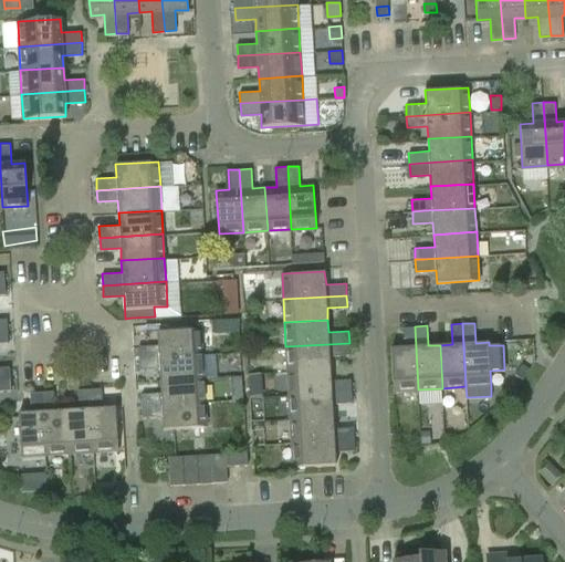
[(418,389),(415,326),(403,328),(404,347),(390,347),(394,391),(418,389)]
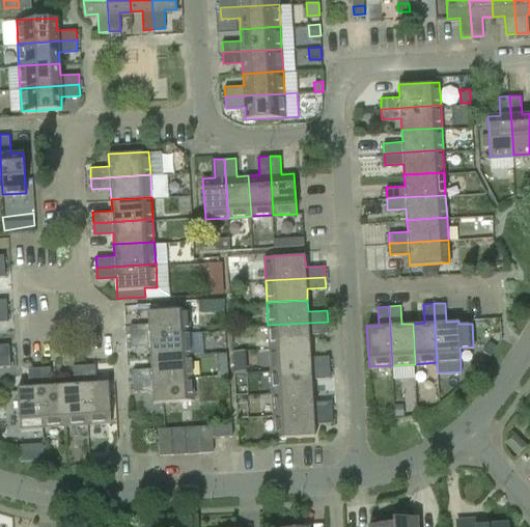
[(130,324),(131,335),(189,331),(188,307),(147,310),(148,323),(130,324)]
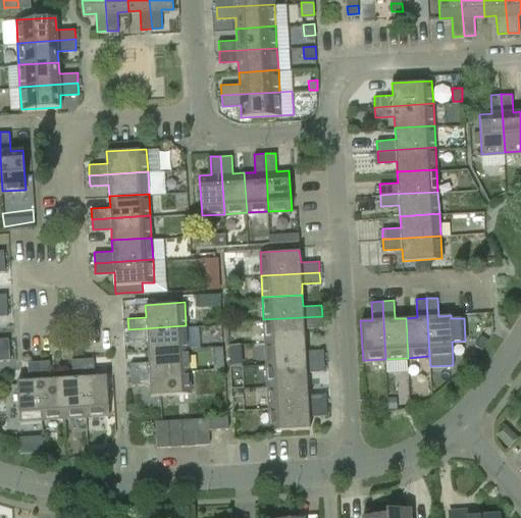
[(322,316),(263,319),(265,341),(305,339),(304,327),(322,326),(322,316)]
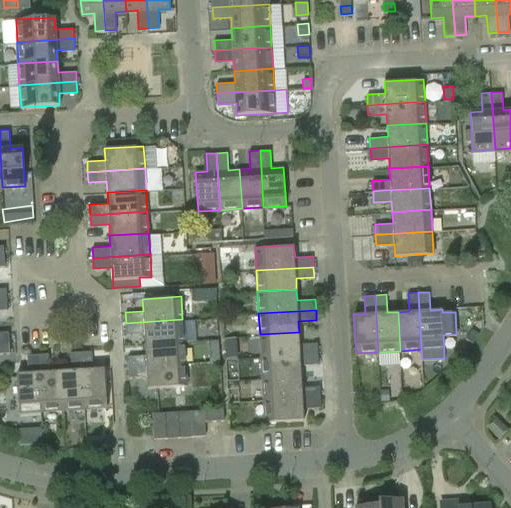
[(182,319),(126,323),(126,333),(144,332),(145,343),(184,341),(182,319)]
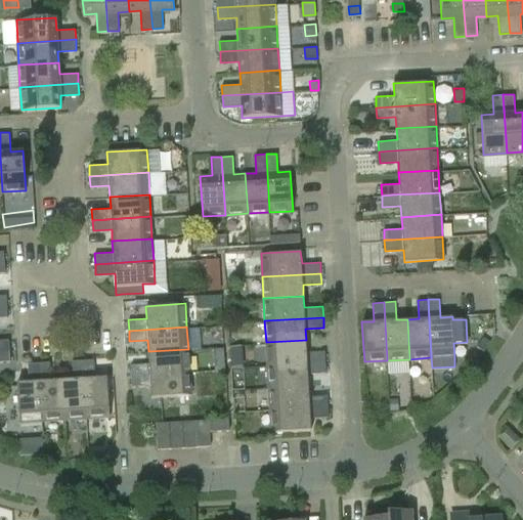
[(0,349),(10,349),(9,339),(0,339),(0,349)]
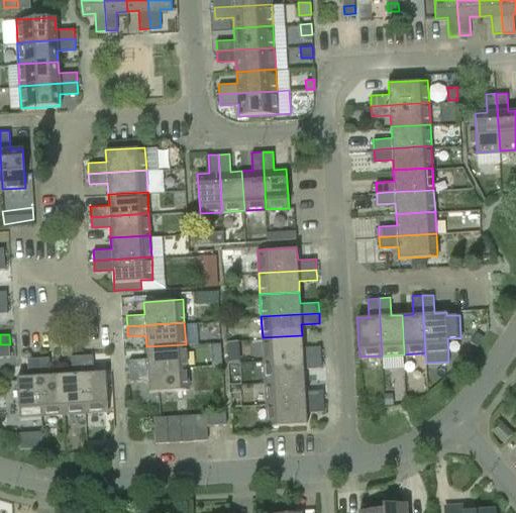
[(478,344),(482,338),(475,334),(472,340),(478,344)]
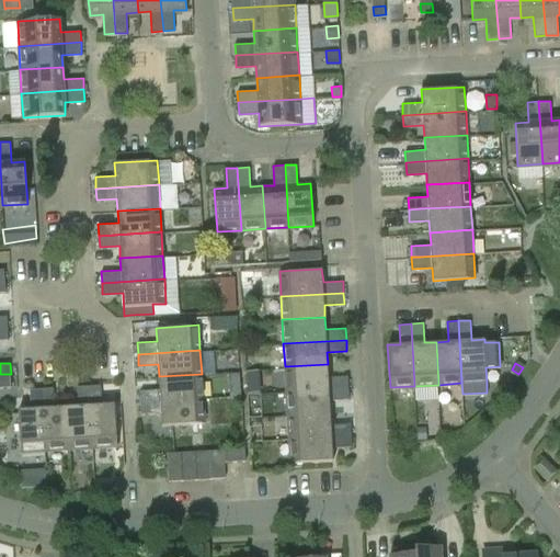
[(328,364),(285,366),(286,390),(349,387),(349,375),(328,376),(328,364)]
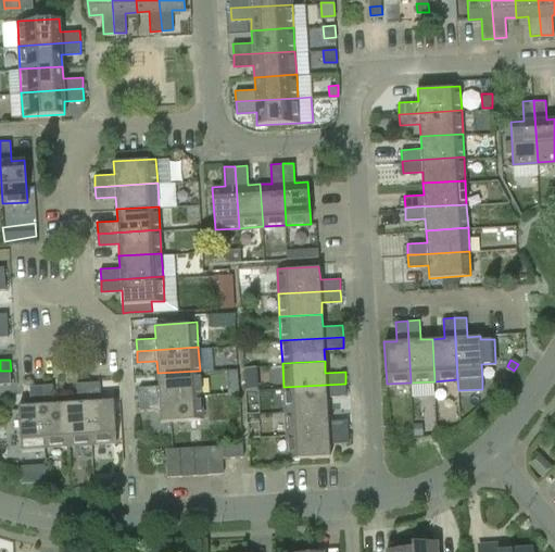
[(227,379),(238,379),(237,367),(226,367),(227,379)]
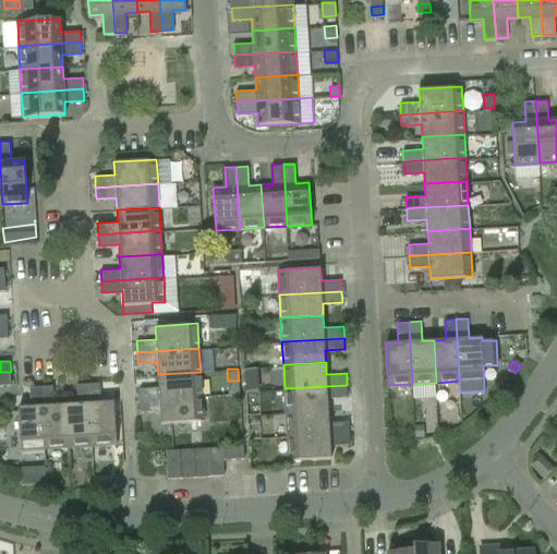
[(11,372),(0,372),(0,384),(11,384),(11,372)]
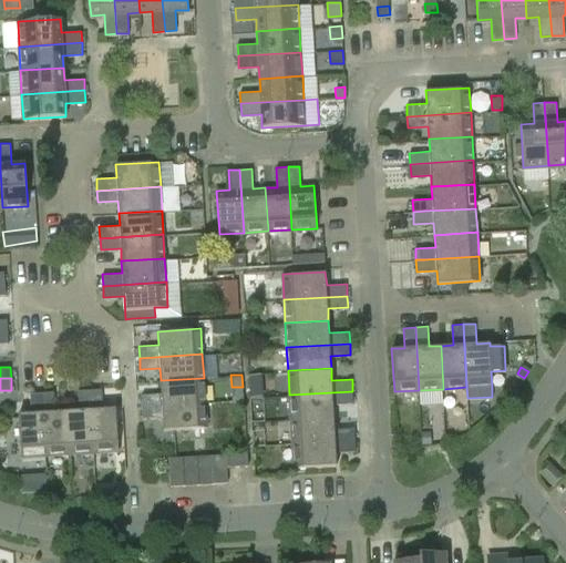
[(204,378),(161,380),(162,392),(142,393),(142,406),(205,401),(204,378)]
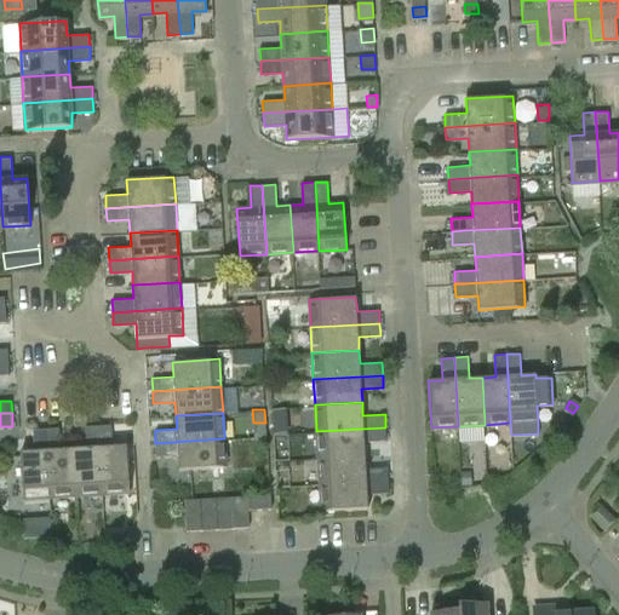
[(98,425),(102,494),(130,492),(127,444),(113,447),(112,424),(98,425)]
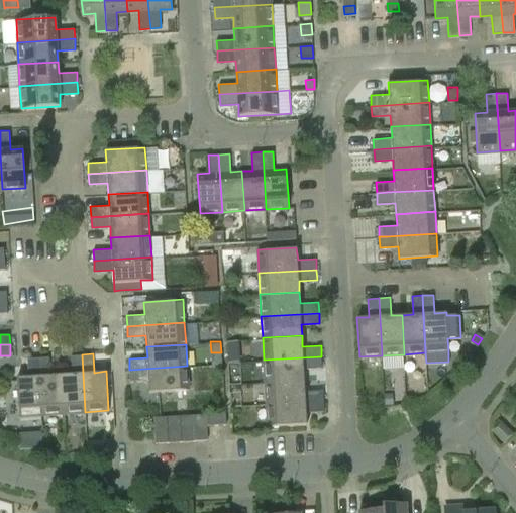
[(62,374),(64,413),(85,412),(82,354),(71,355),(73,374),(62,374)]
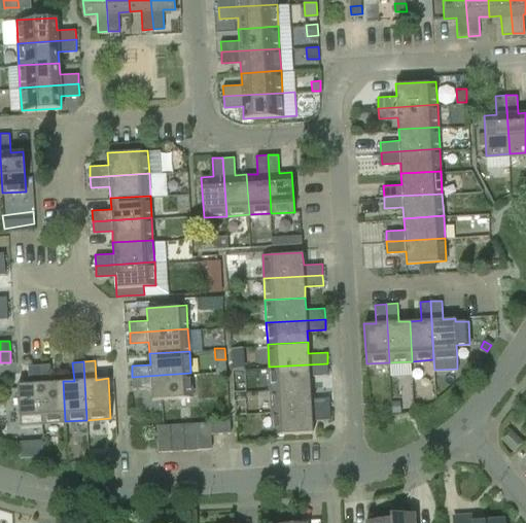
[(38,364),(42,422),(65,421),(63,381),(51,382),(49,363),(38,364)]
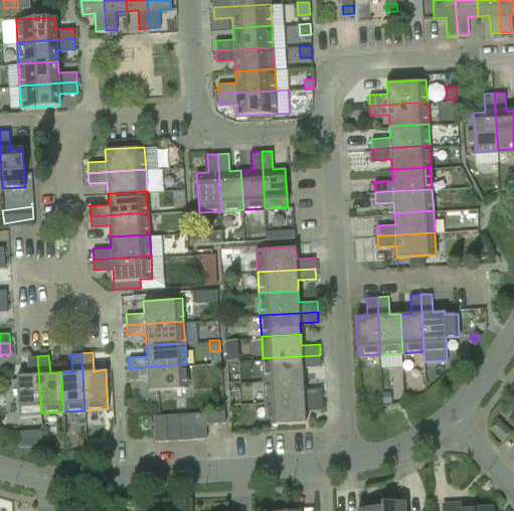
[(320,355),(263,358),(264,380),(303,377),(303,366),(321,365),(320,355)]
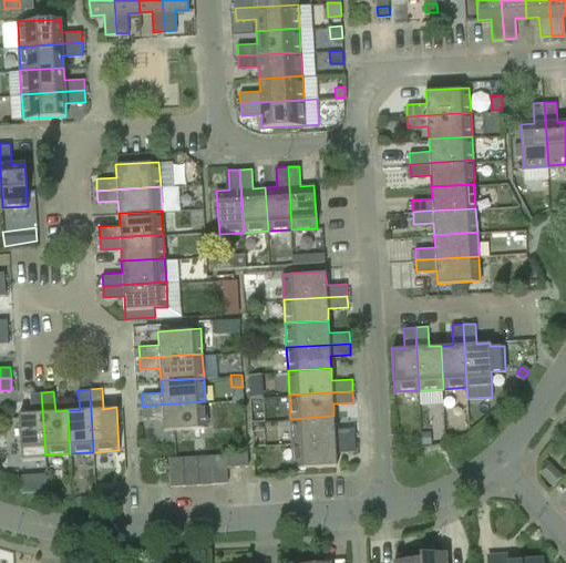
[(45,454),(41,392),(30,392),(31,412),(18,413),(21,457),(45,454)]
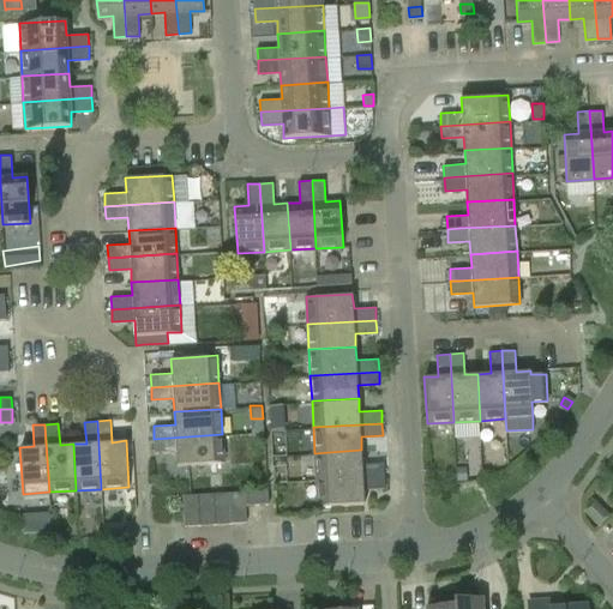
[(222,434),(154,439),(155,451),(176,450),(178,464),(224,462),(222,434)]
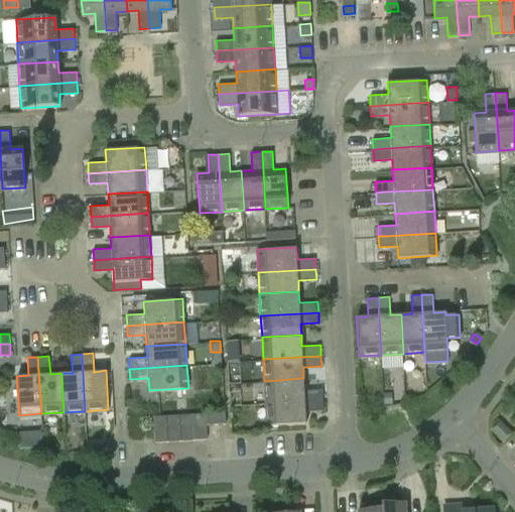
[(303,378),(264,381),(266,402),(324,399),(323,388),(304,389),(303,378)]
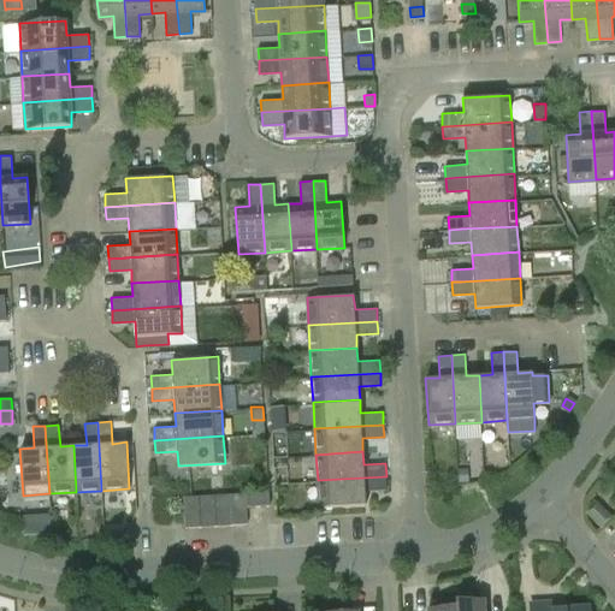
[(386,476),(318,480),(319,508),(366,504),(365,491),(386,490),(386,476)]
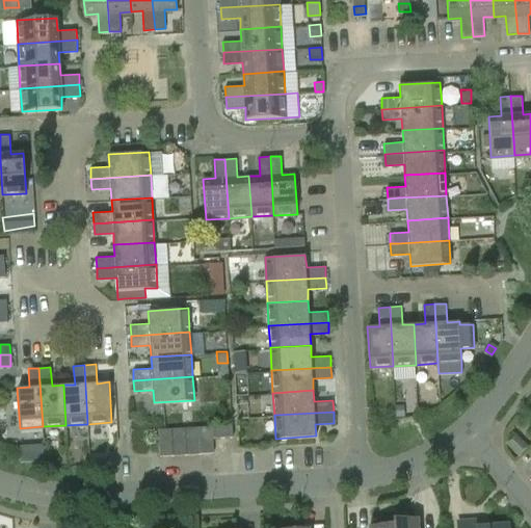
[(212,437),(233,436),(232,424),(212,425),(212,437)]
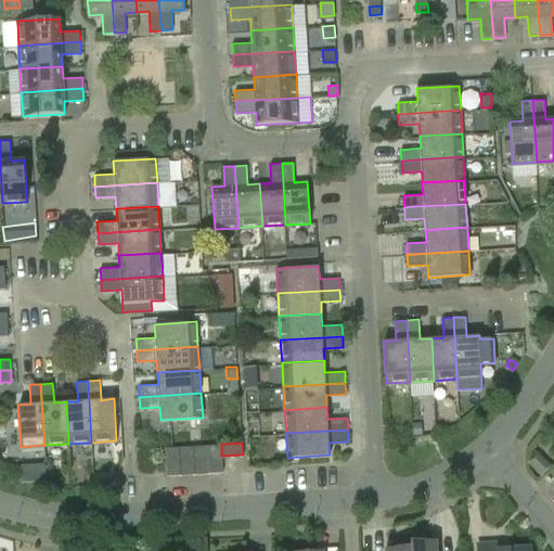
[(207,445),(209,472),(223,471),(221,456),(221,444),(207,445)]
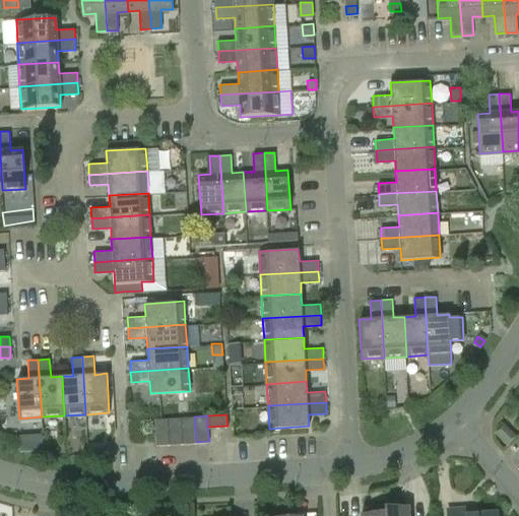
[(168,417),(170,444),(183,443),(181,416),(168,417)]
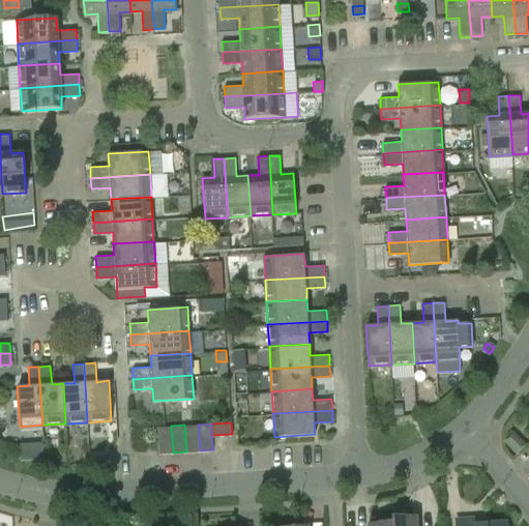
[(184,425),(186,451),(200,450),(198,425),(184,425)]
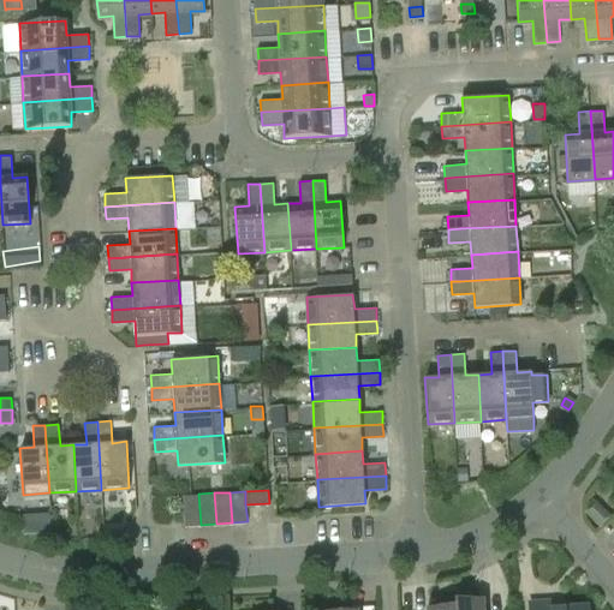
[(183,495),(185,521),(185,526),(201,525),(198,494),(183,495)]
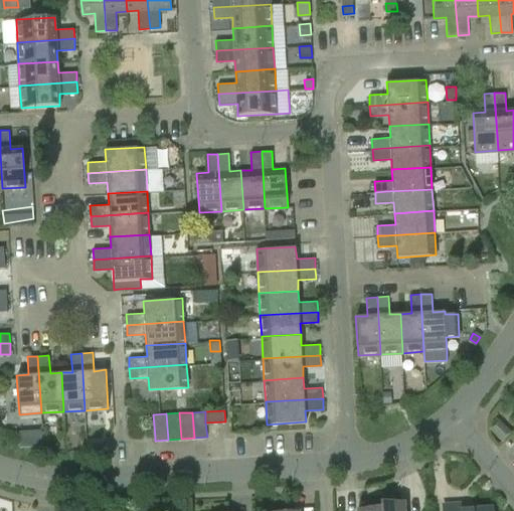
[(499,418),(490,429),(502,441),(511,432),(499,418)]
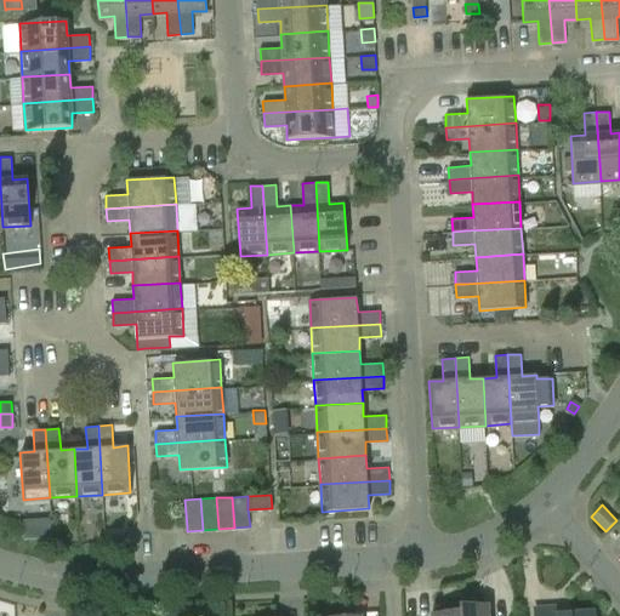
[(459,605),(459,611),(460,611),(459,615),(488,615),(488,604),(459,605)]
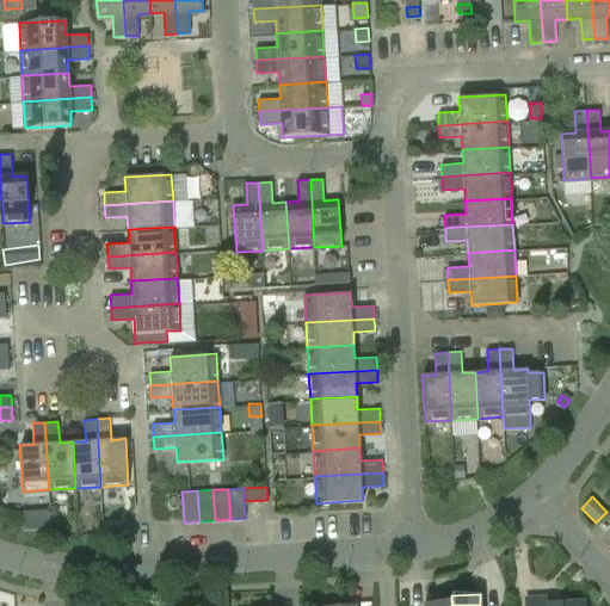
[(525,597),(525,605),(584,605),(584,601),(547,604),(547,595),(525,597)]
